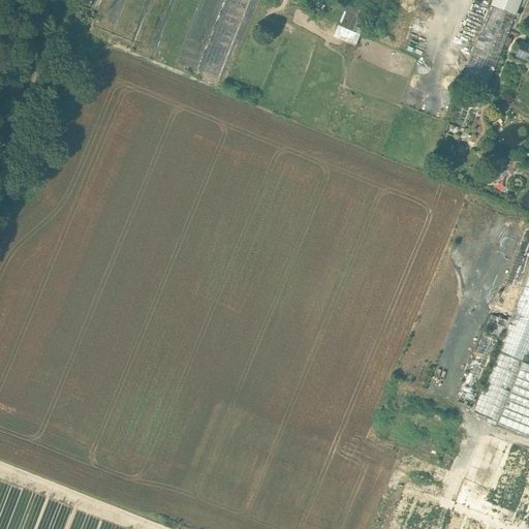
[(522,0),(493,0),(491,7),(516,18),(522,0)]
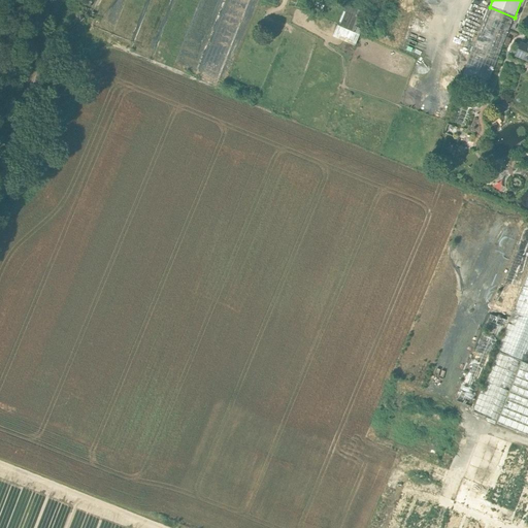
[(527,2),(526,1),(517,24),(527,27),(527,2)]
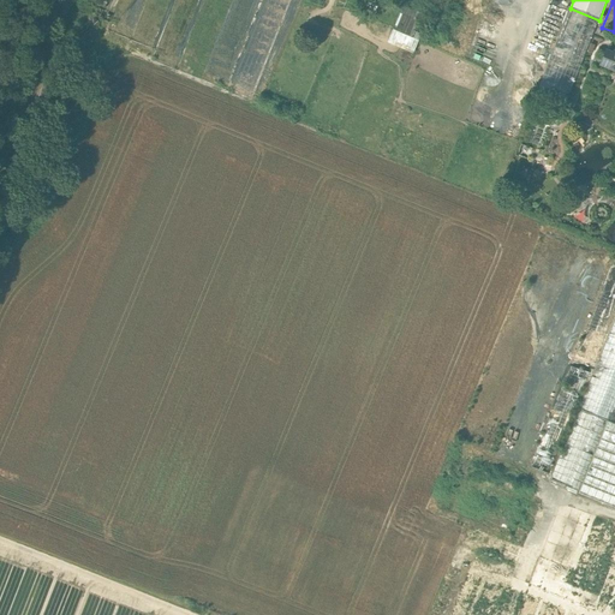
[(404,5),(389,42),(415,52),(422,33),(412,29),(419,11),(404,5)]
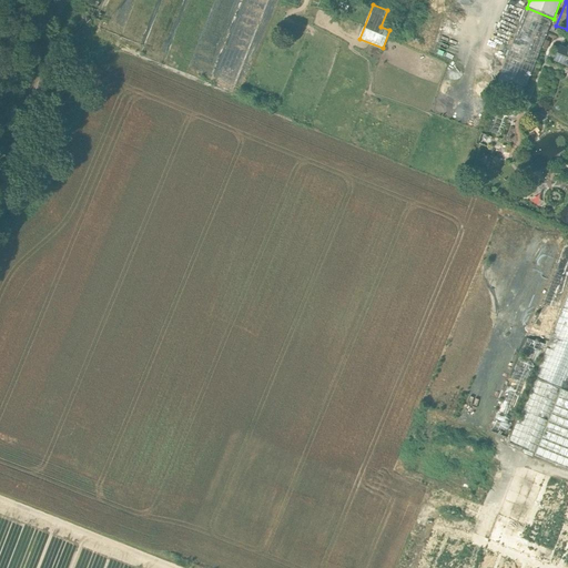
[(554,19),(527,8),(497,83),(524,94),(554,19)]
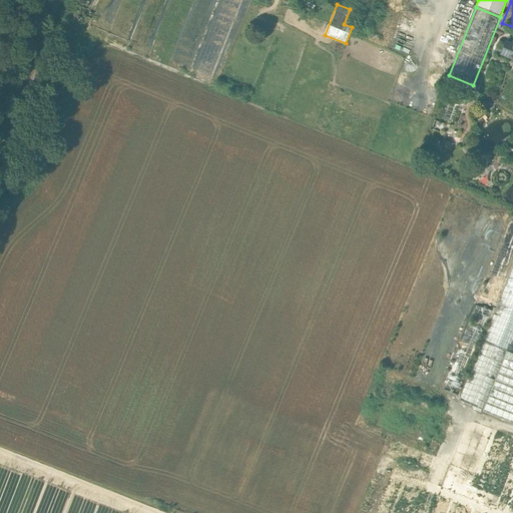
[(512,46),(506,44),(501,56),(512,60),(512,46)]
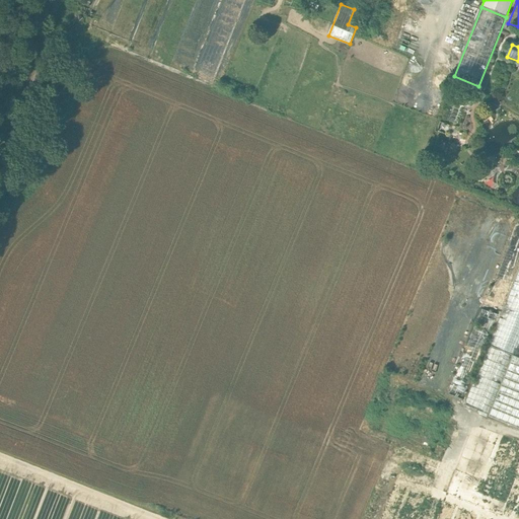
[(518,266),(464,402),(490,413),(518,338),(518,266)]
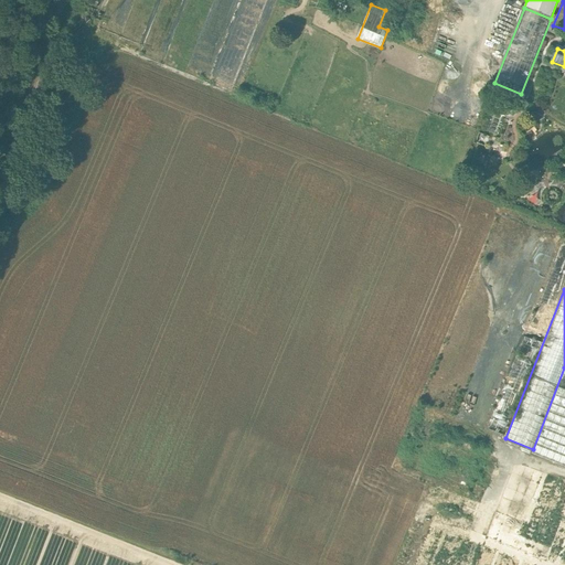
[(564,387),(539,455),(564,465),(564,387)]
